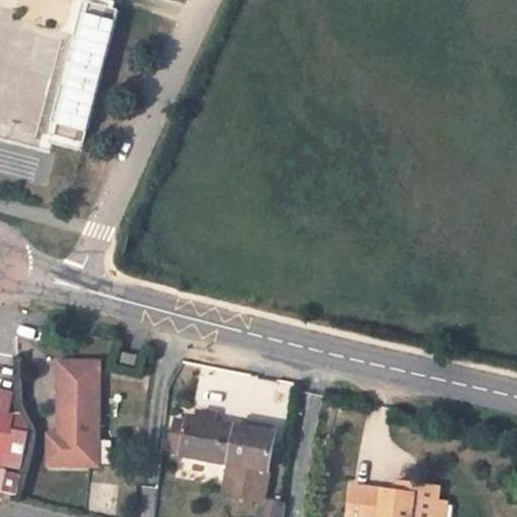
[(115,9),(85,1),(50,122),(83,130),(115,9)]
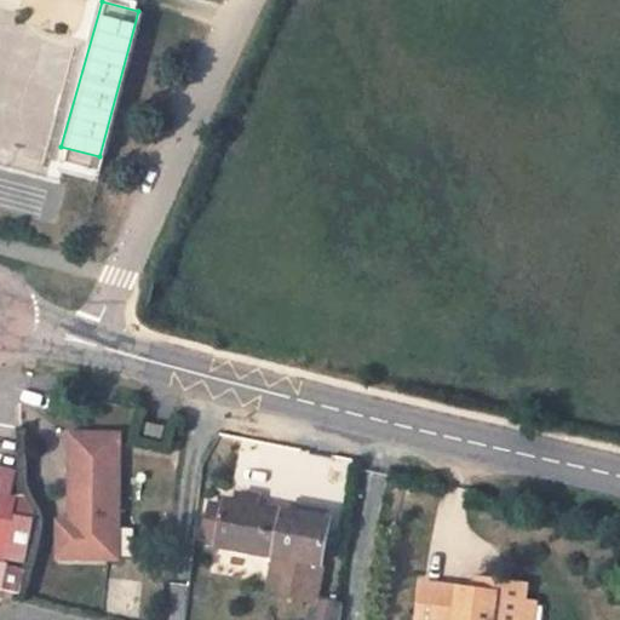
[(166,431),(147,429),(147,440),(164,441),(166,431)]
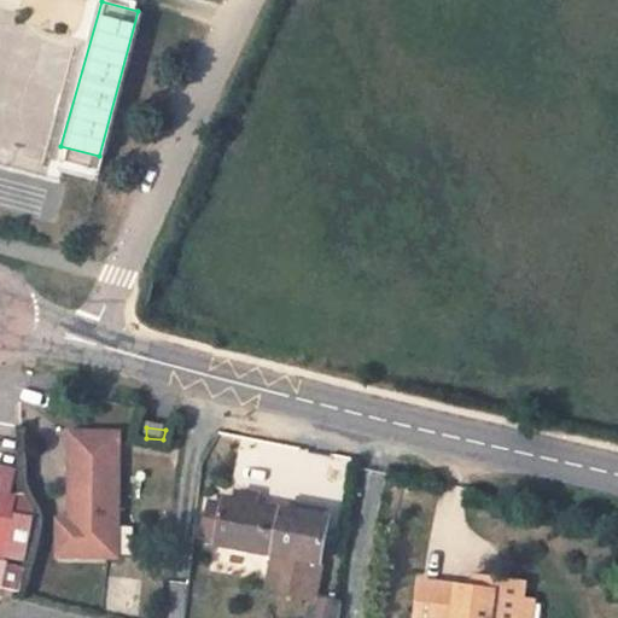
[(71,522),(70,558),(118,559),(121,438),(73,437),(71,522)]
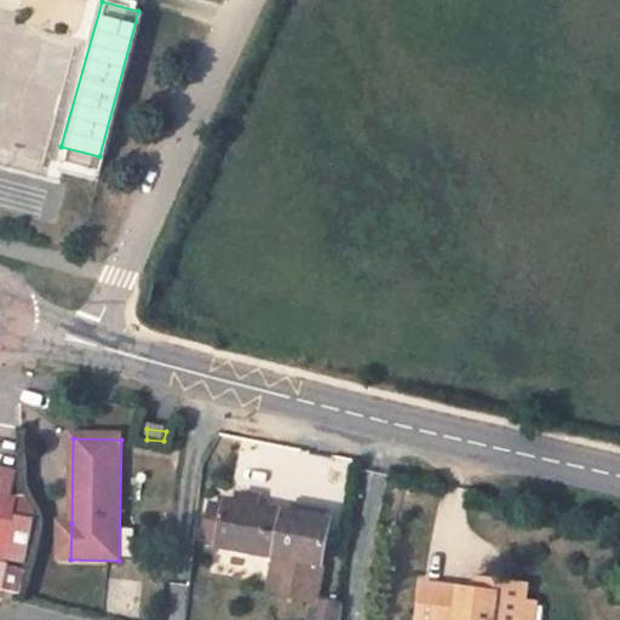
[(0,520),(13,523),(10,512),(17,476),(0,472),(0,520)]
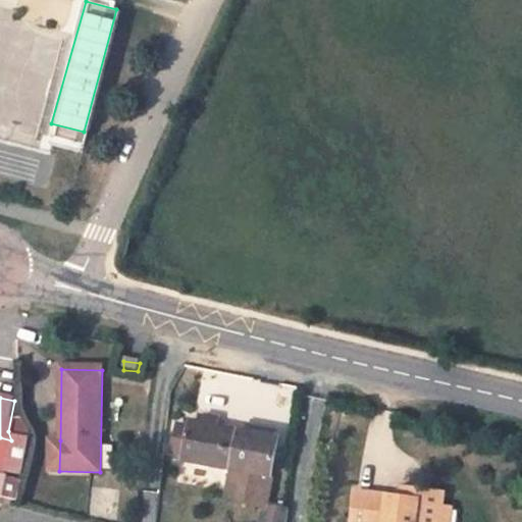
[(203,414),(201,425),(217,428),(219,417),(203,414)]
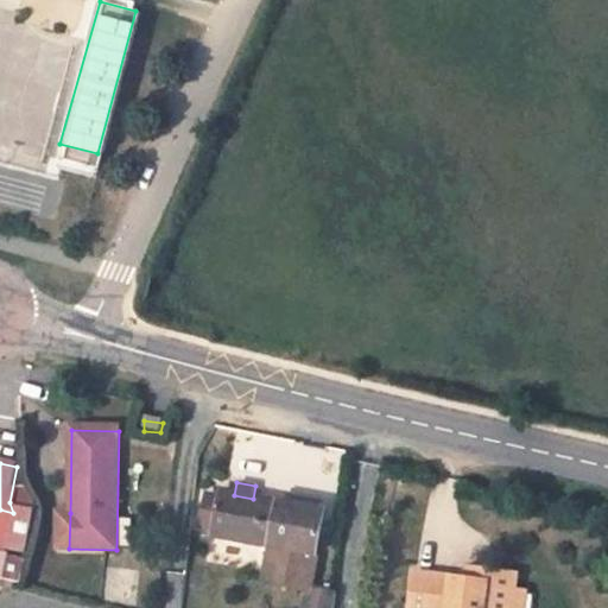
[(222,492),(221,498),(215,530),(214,537),(268,548),(263,582),(309,591),(323,512),(253,499),(234,495),(222,492)]
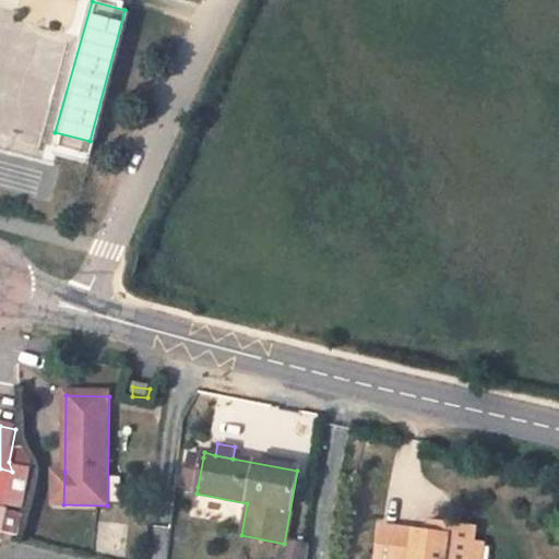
[(183,484),(198,487),(203,458),(189,454),(183,484)]
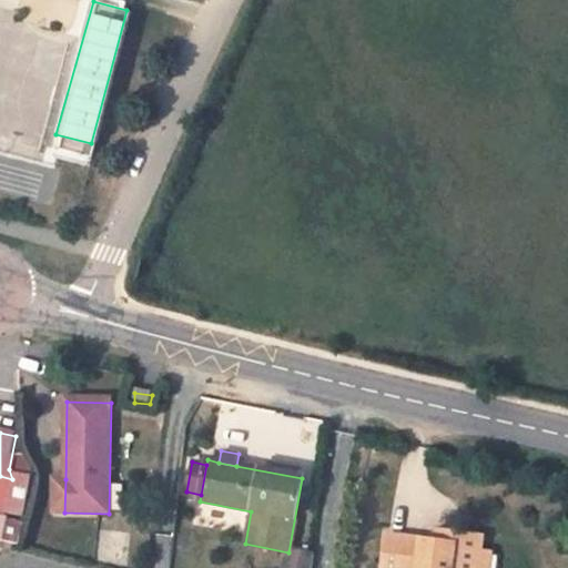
[(0,541),(0,543),(6,518),(0,516),(0,514),(4,515),(12,479),(0,476),(0,541)]
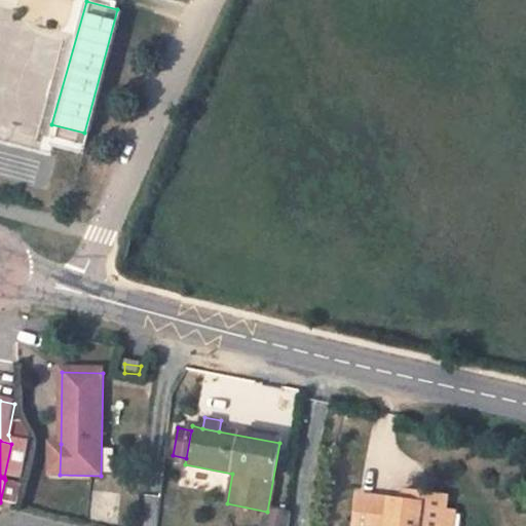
[(50,444),(49,475),(60,475),(61,444),(50,444)]
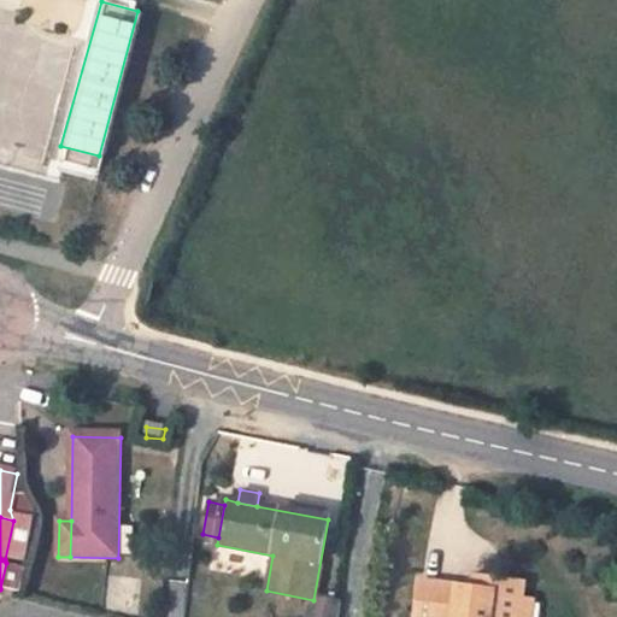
[(479,579),(477,591),(495,593),(497,581),(479,579)]
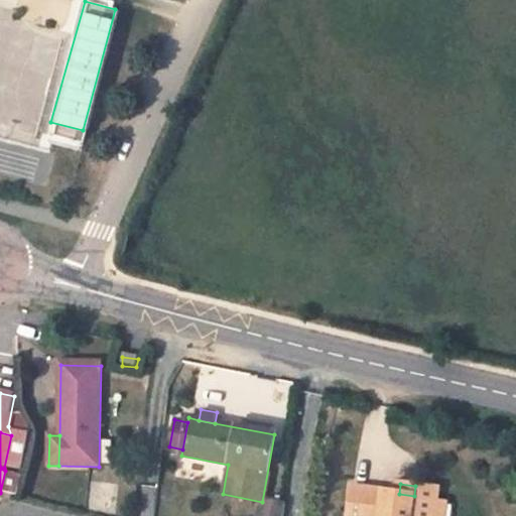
[(399,494),(352,487),(348,515),(434,515),(436,502),(438,488),(415,486),(414,496),(399,494)]
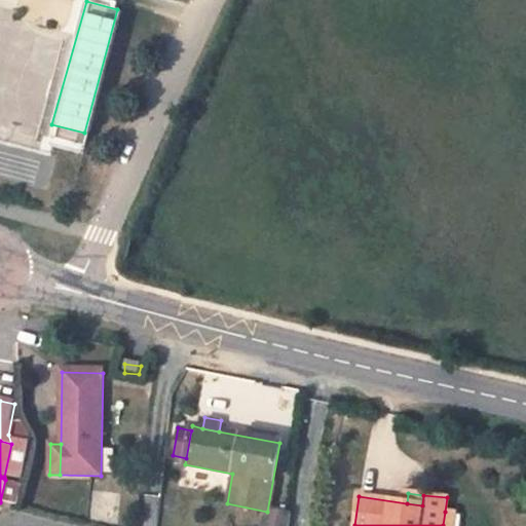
[(288,525),(290,512),(276,510),(263,518),(262,525),(288,525)]
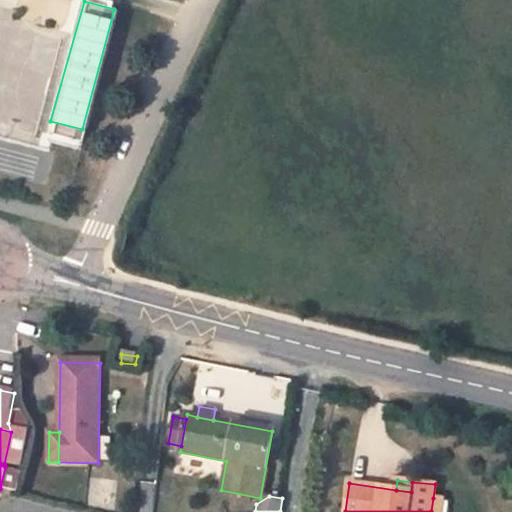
[(441,511),(443,500),(433,498),(431,511),(441,511)]
